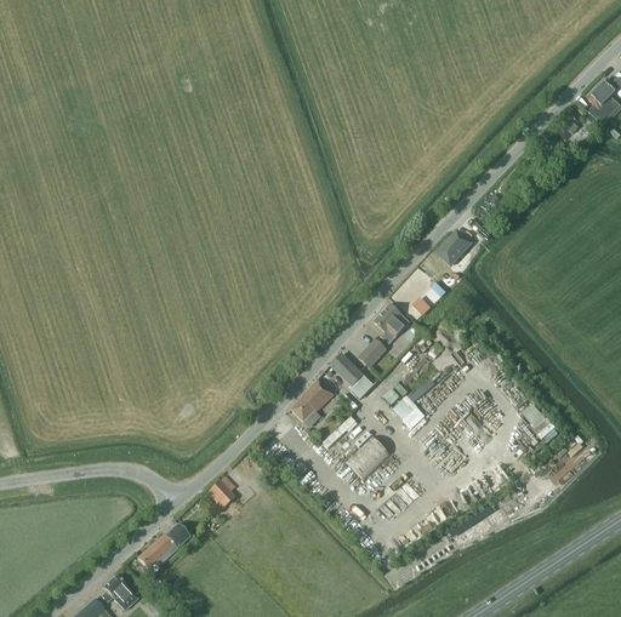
[(611,95),(620,84),(620,80),(617,76),(613,81),(608,76),(588,96),(596,103),(590,109),(603,123),(620,103),(611,95)]
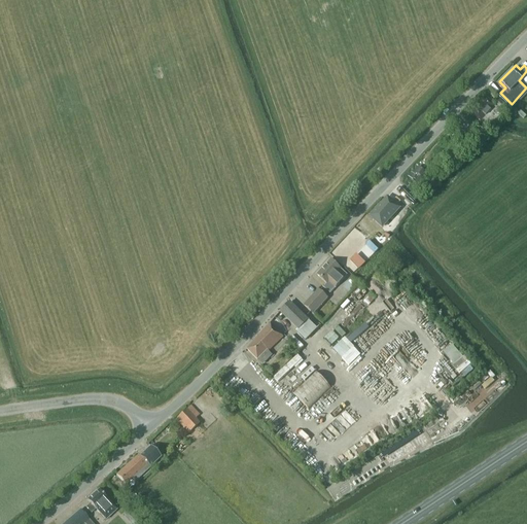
[(504,111),(495,102),(486,95),(471,110),(482,119),(487,113),(496,121),(504,111)]
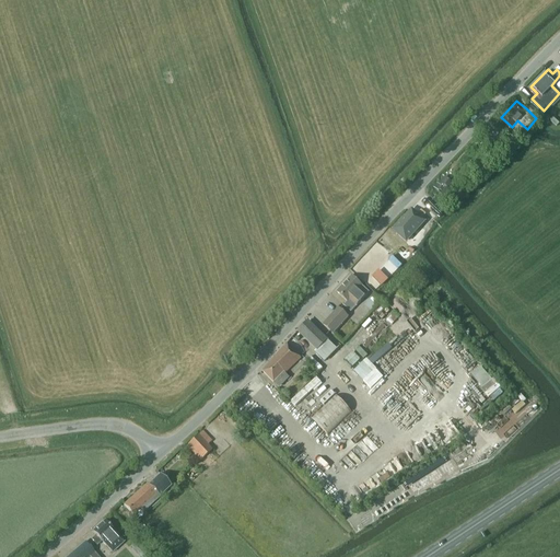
[(532,103),(526,108),(536,118),(541,112),(532,103)]
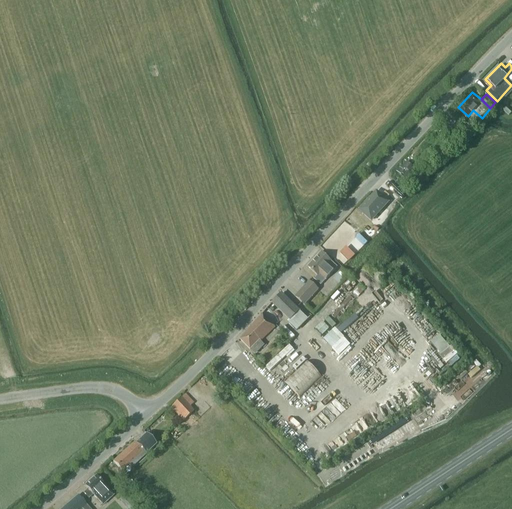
[(449,132),(453,136),(460,128),(456,125),(449,132)]
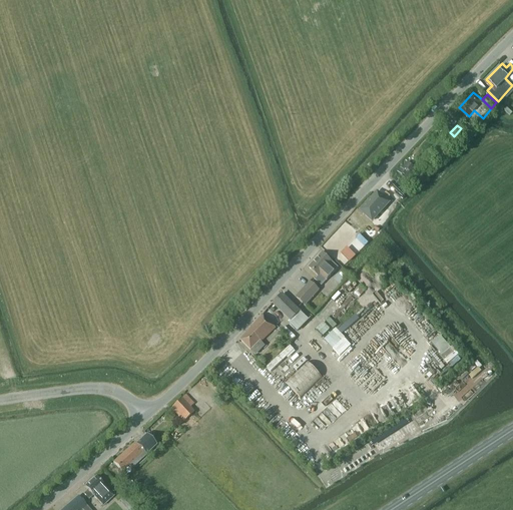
[(407,178),(416,168),(409,161),(399,171),(407,178)]
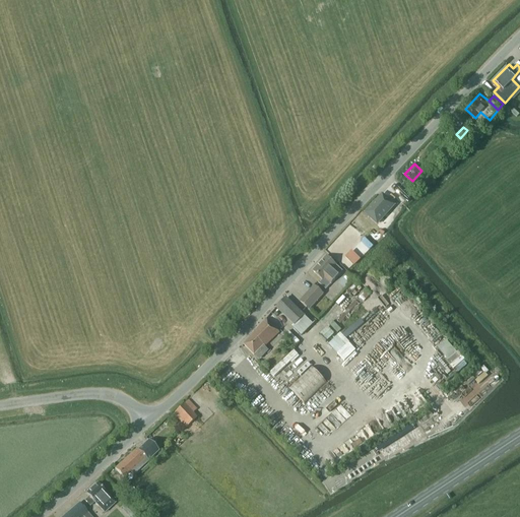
[(391,185),(404,197),(410,191),(396,179),(391,185)]
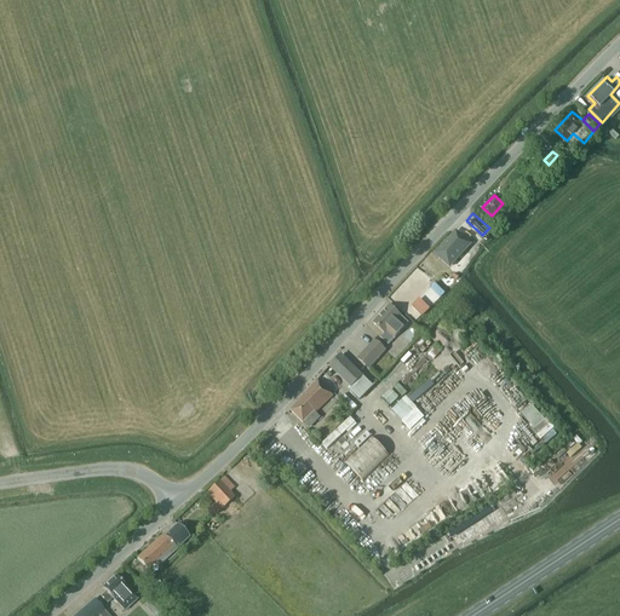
[(459,253),(469,243),(464,240),(465,237),(455,229),(435,252),(448,264),(459,253)]
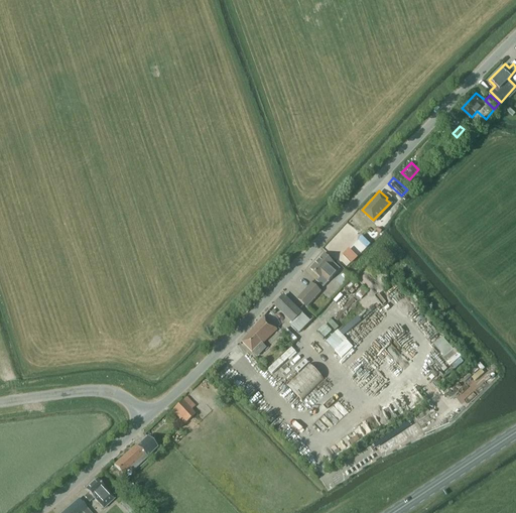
[(310,266),(319,275),(316,279),(324,285),(340,267),(324,252),(310,266)]
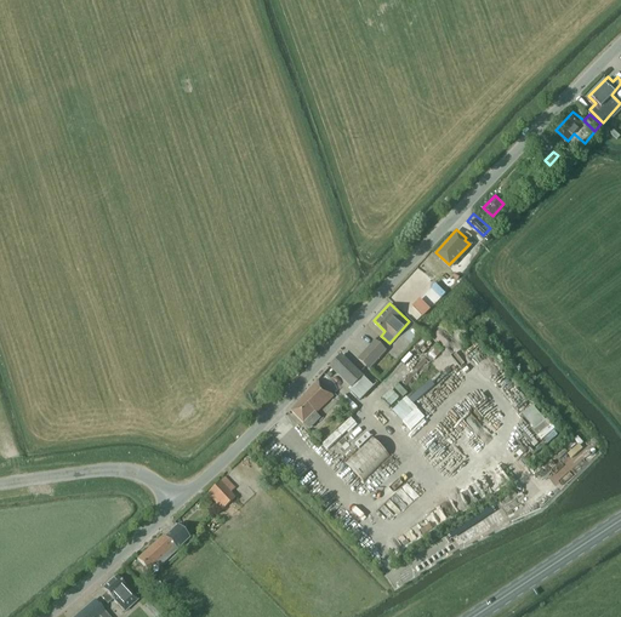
[(410,329),(412,332),(417,336),(422,330),(419,325),(415,323),(410,329)]
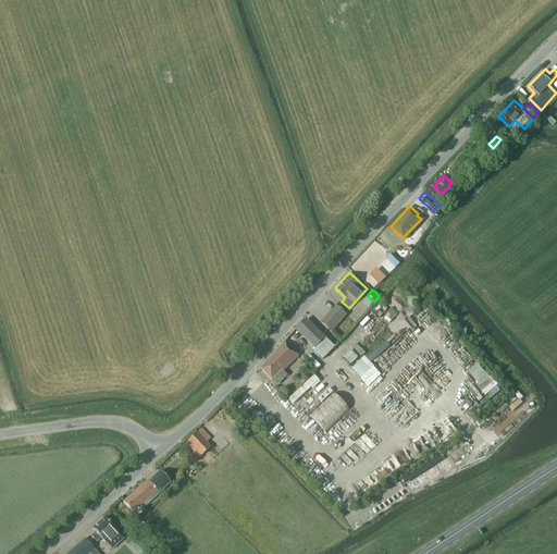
[(336,304),(321,320),(331,329),(346,312),(336,304)]
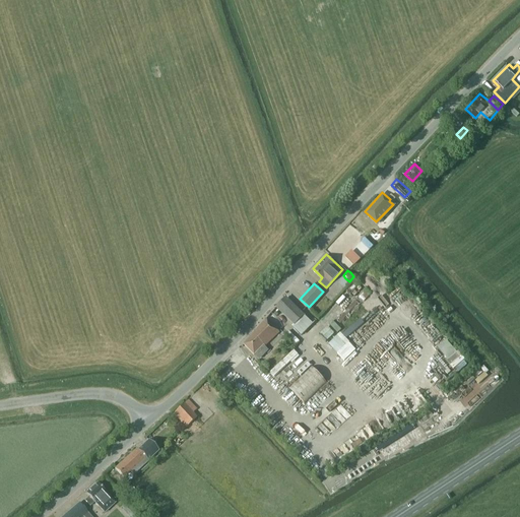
[(277,305),(295,322),(293,325),(302,334),(313,322),(285,296),(277,305)]
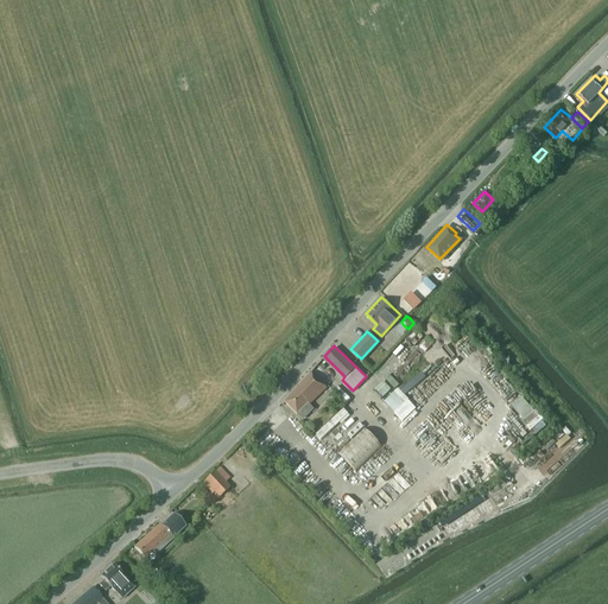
[(298,413),(309,402),(327,386),(311,370),(295,387),(296,388),(285,400),(298,413)]
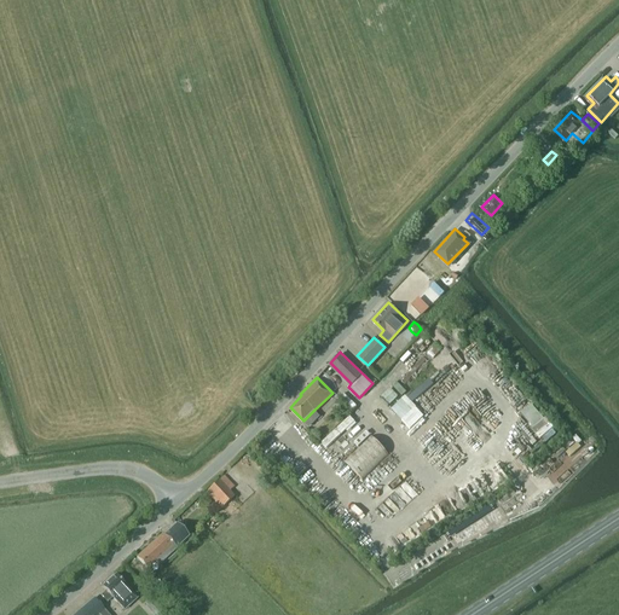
[(408,395),(411,400),(433,382),(429,377),(408,395)]
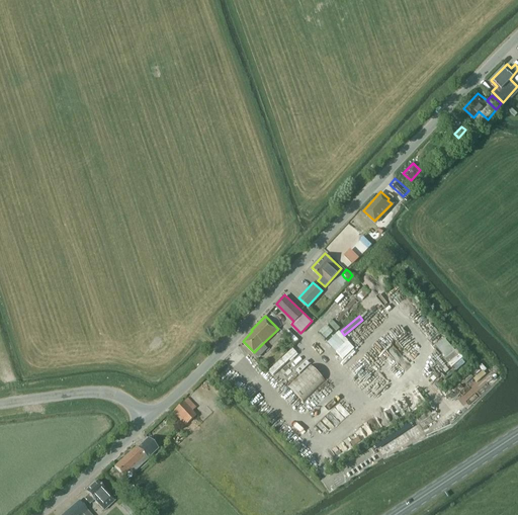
[(332,317),(320,331),(328,339),(341,325),(332,317)]
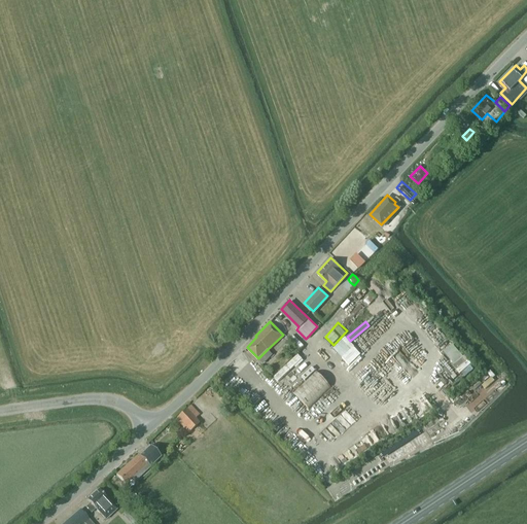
[(451,359),(454,363),(463,355),(460,352),(452,342),(443,350),(451,359)]
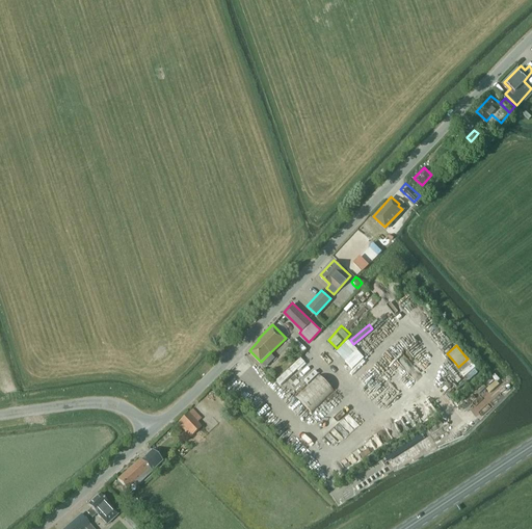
[(301,354),(277,378),(283,384),(307,360),(301,354)]
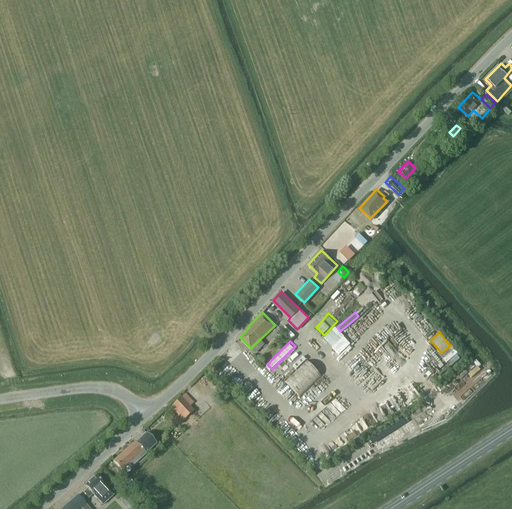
[(321,375),(306,359),(284,379),(299,395),(321,375)]
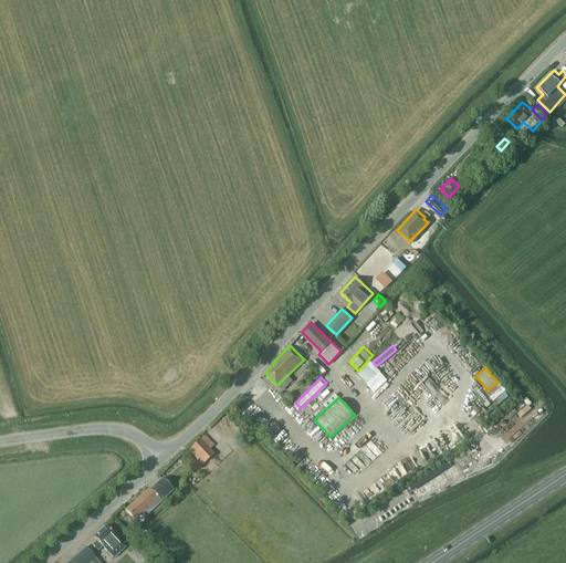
[(517,424),(506,433),(513,441),(524,433),(517,424)]
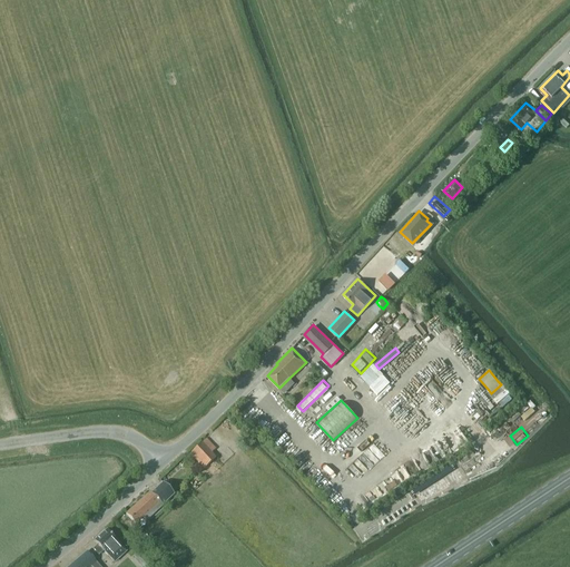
[(189,451),(204,467),(215,456),(202,440),(189,451)]
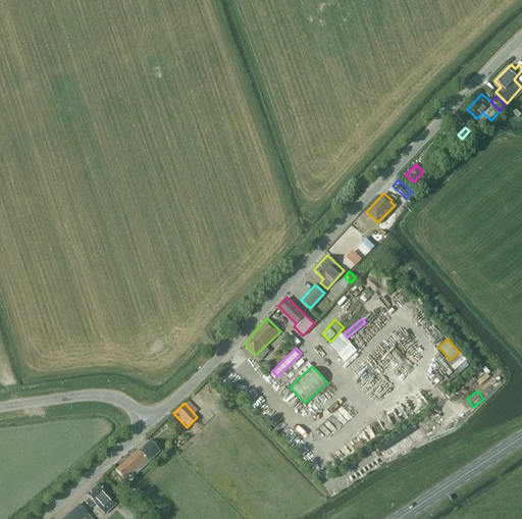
[(115,468),(124,477),(132,472),(134,474),(133,474),(134,475),(154,457),(152,454),(157,449),(150,439),(139,450),(137,449),(115,468)]
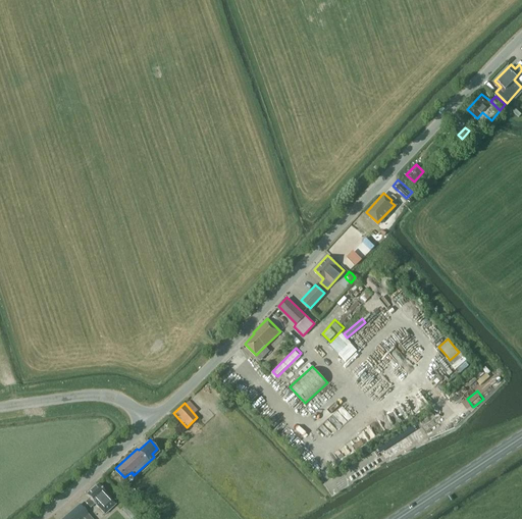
[(95,502),(105,513),(115,504),(98,483),(87,494),(90,497),(85,500),(90,506),(95,502)]
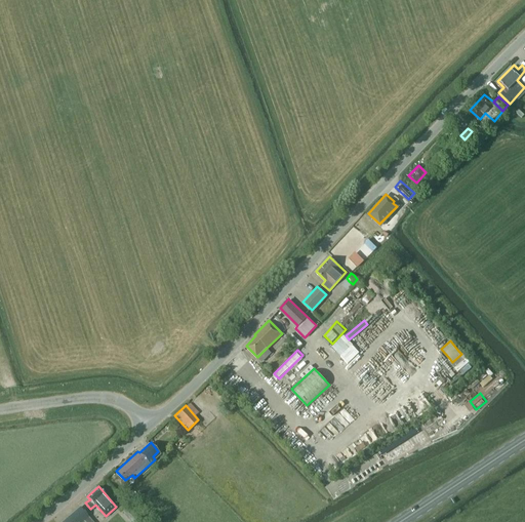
[(93,521),(88,516),(88,515),(80,505),(58,521),(93,521)]
